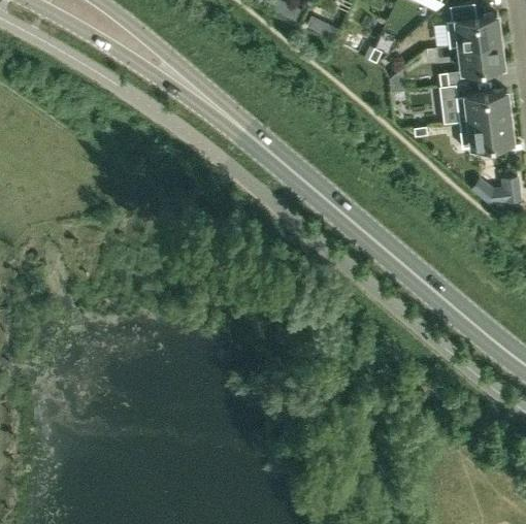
[(454,22),(448,22),(451,47),(501,41),(498,15),(477,19),(475,5),(452,8),(454,22)]
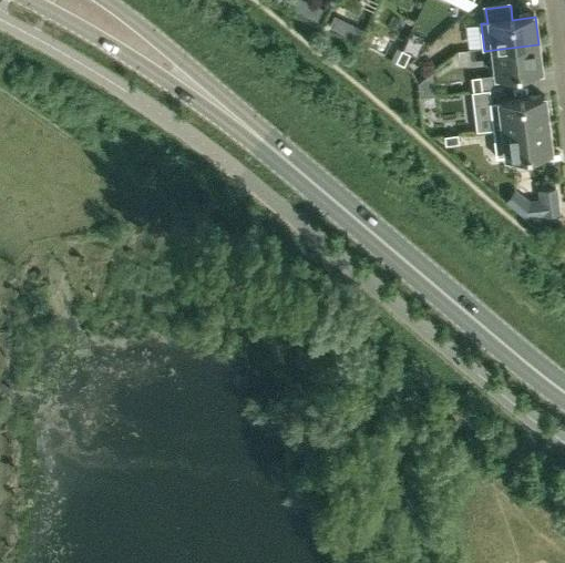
[(367,34),(352,27),(347,39),(361,45),(367,34)]
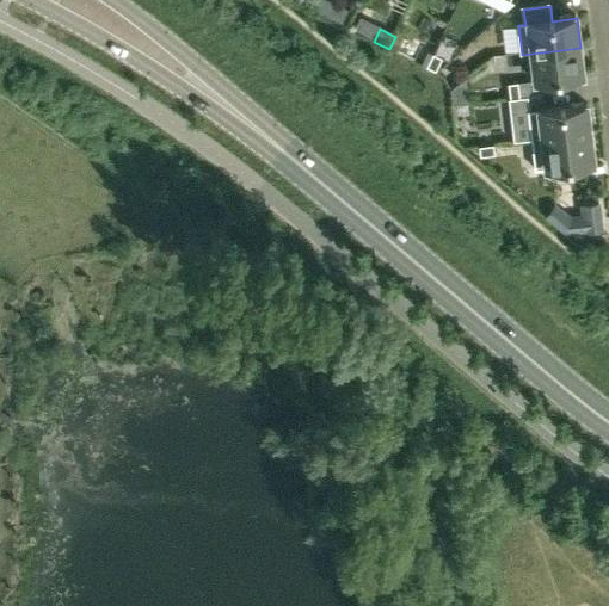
[(580,48),(522,55),(522,56),(534,55),(537,84),(585,78),(580,48)]
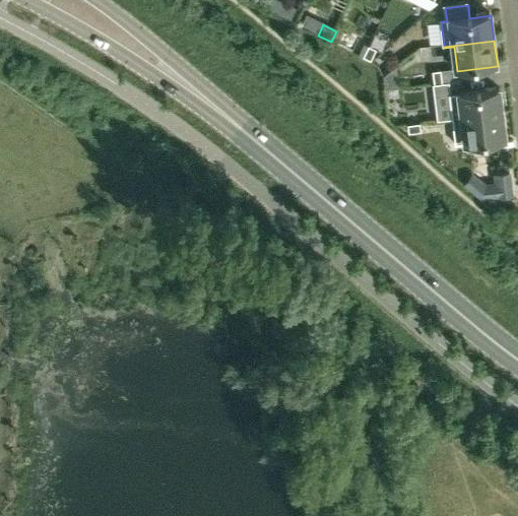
[(365,59),(372,63),(377,52),(370,49),(365,59)]
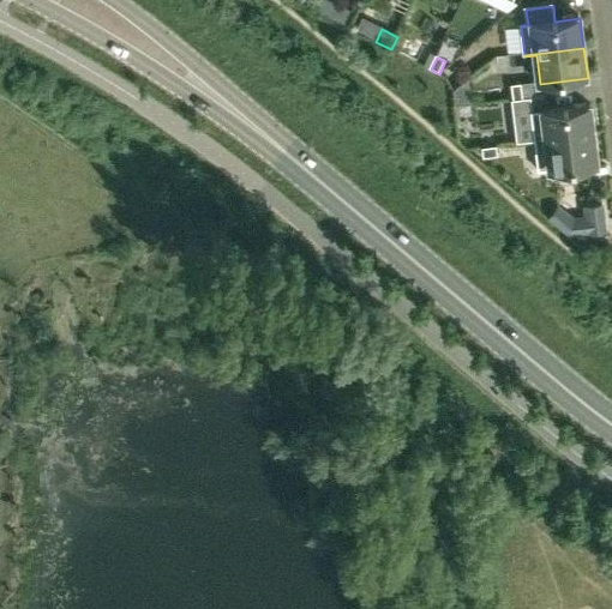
[(541,100),(540,85),(514,89),(515,103),(541,100)]
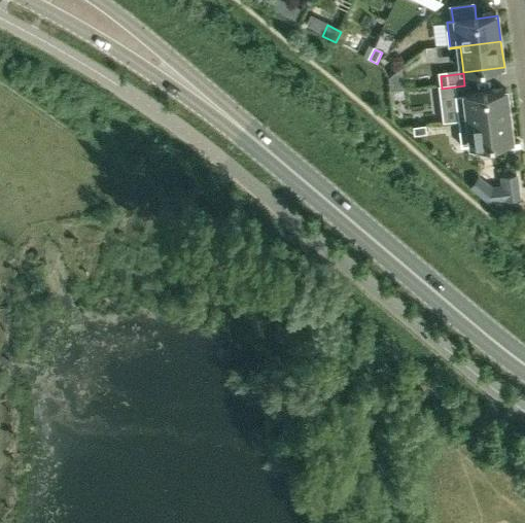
[(464,85),(442,89),(443,101),(456,99),(456,98),(466,97),(464,85)]
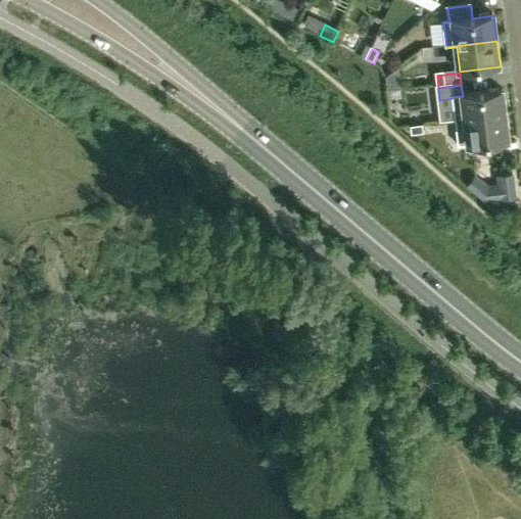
[(507,116),(503,91),(463,96),(453,97),(453,98),(456,123),(507,116)]
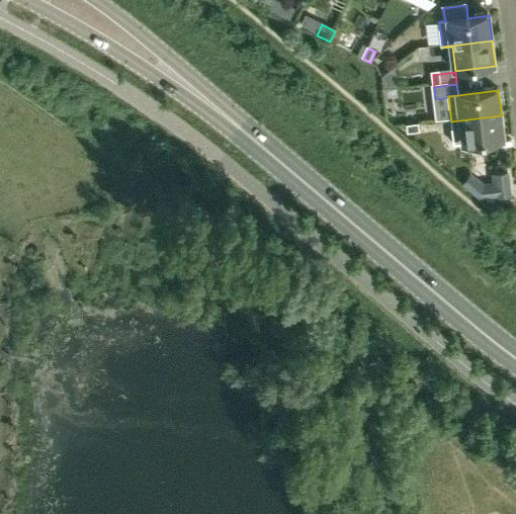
[(451,121),(454,147),(505,141),(502,115),(451,121)]
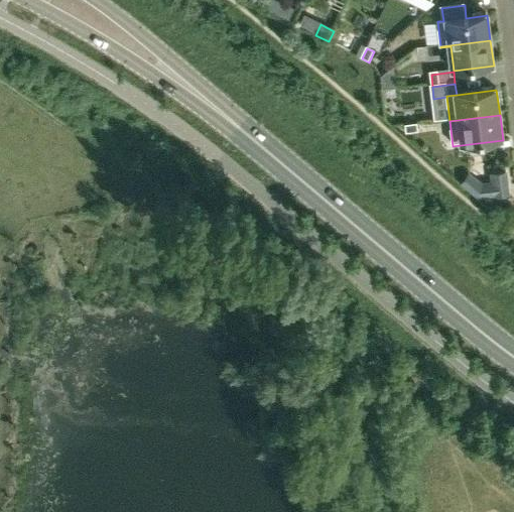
[(406,126),(407,134),(418,133),(417,125),(406,126)]
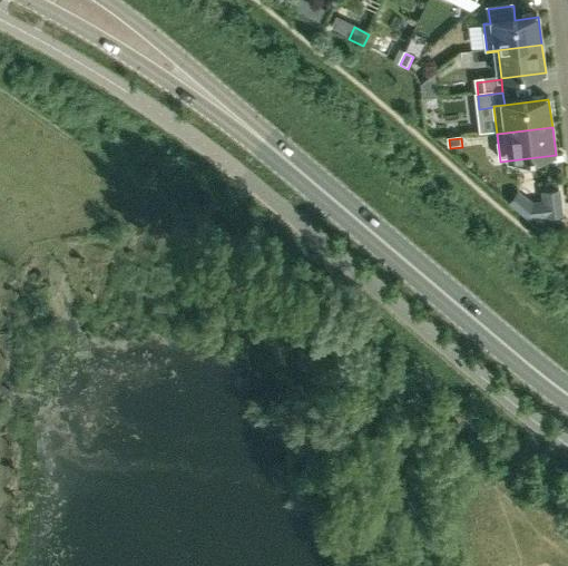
[(548,220),(564,217),(560,193),(545,194),(548,220)]
